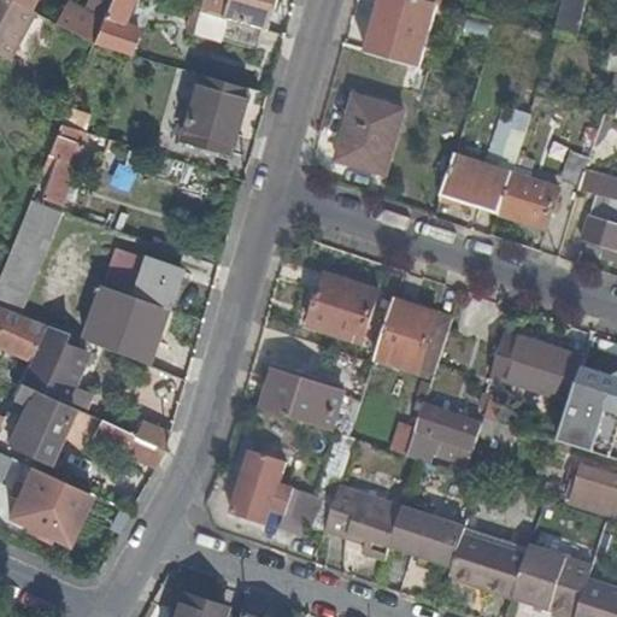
[(0,0),(0,54),(9,59),(35,11),(28,7),(15,0),(0,0)]
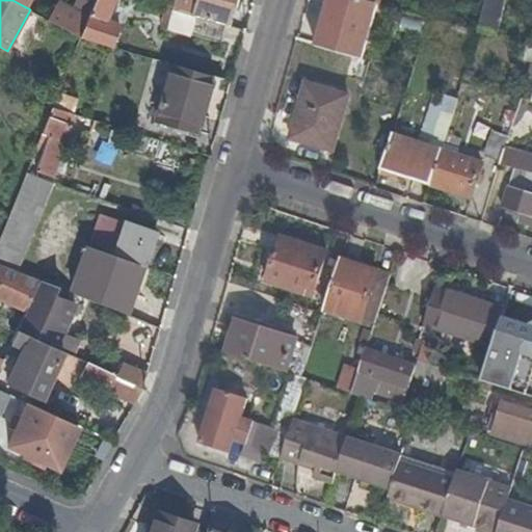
[(106,20),(112,0),(94,0),(87,20),(80,36),(110,45),(116,23),(106,20)]
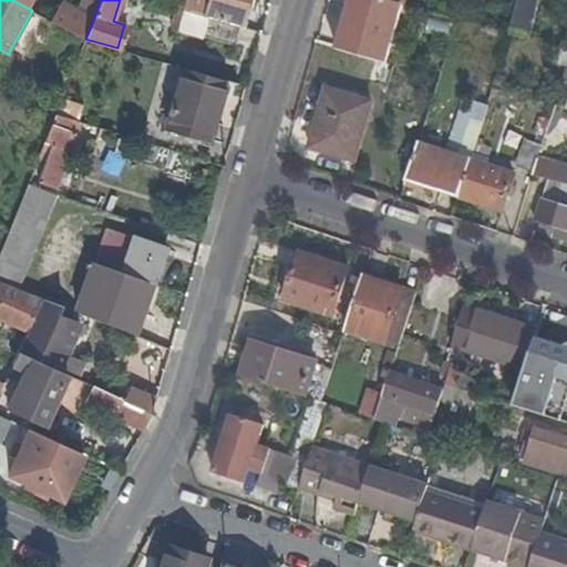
[(187,0),(185,9),(239,26),(246,0),(187,0)]
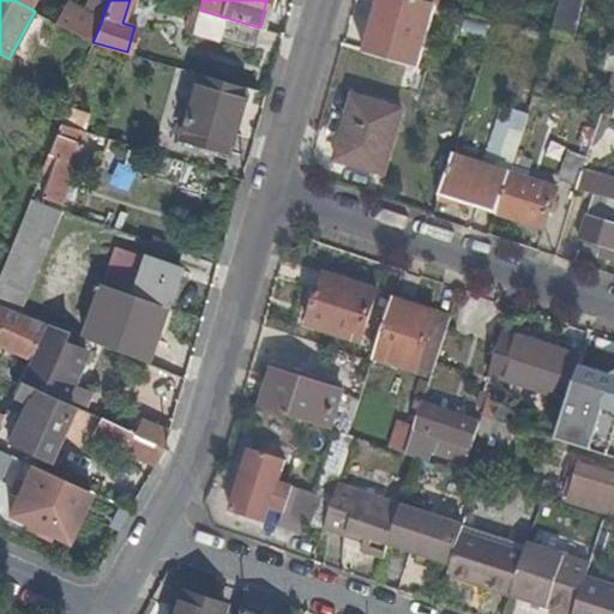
[(419,66),(437,2),(428,0),(380,0),(366,52),(419,66)]
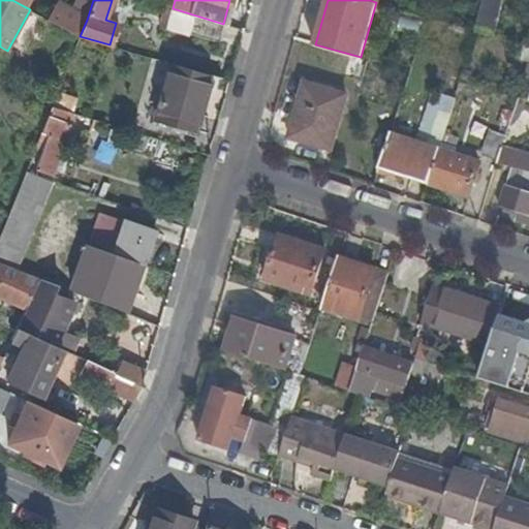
[(55,2),(48,19),(80,36),(87,20),(55,2)]
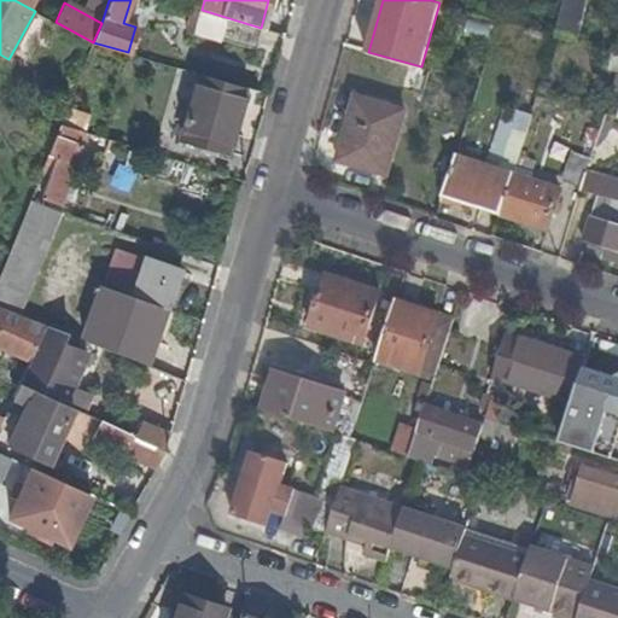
[(202,10),(200,10),(193,36),(220,44),(221,38),(256,47),(261,28),(202,10)]
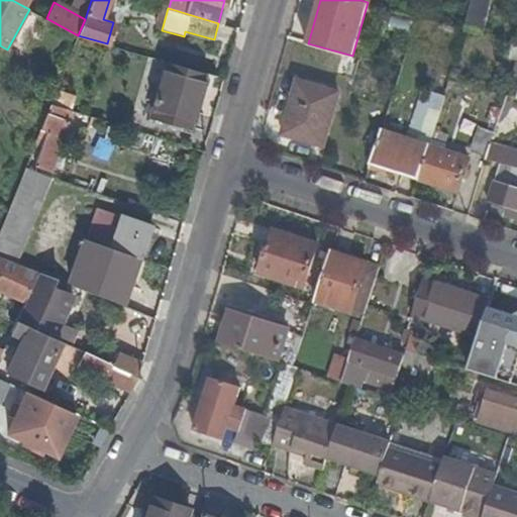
[(516,76),(516,42),(510,40),(507,54),(516,57),(516,62),(513,75),(516,76)]
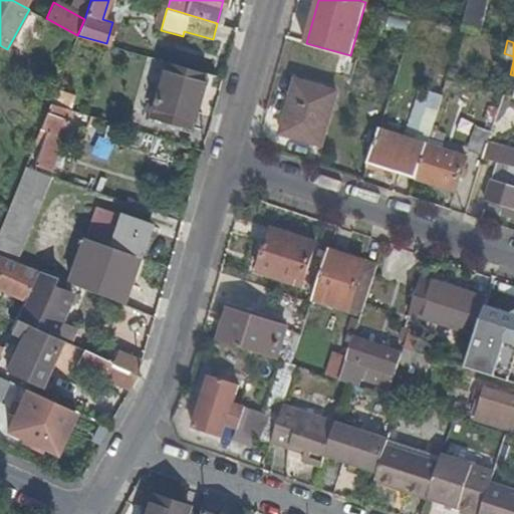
[(190,125),(204,71),(167,60),(152,114),(190,125)]
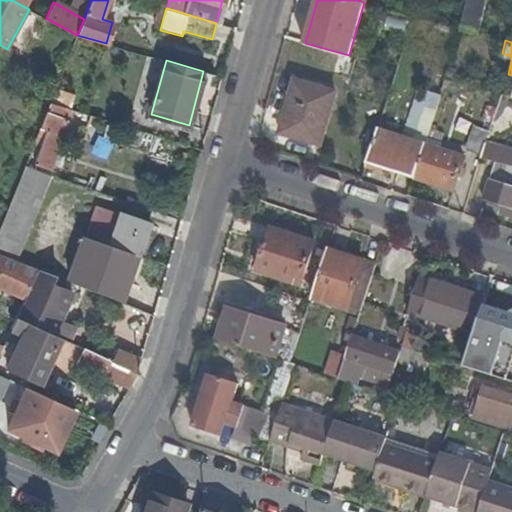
[(457,69),(450,67),(447,78),(454,80),(457,69)]
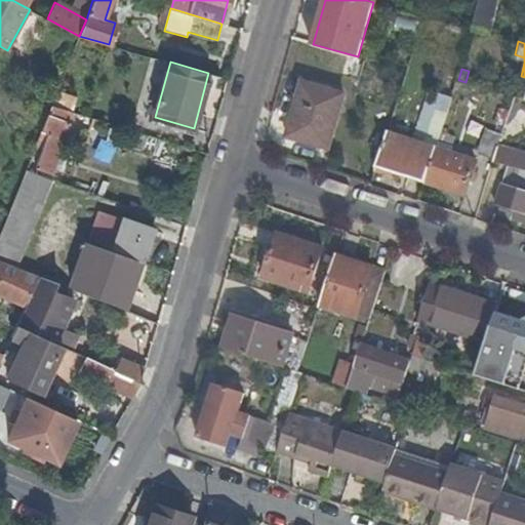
[(329,147),(345,92),(303,81),(287,134),(290,135),(322,145),(329,147)]
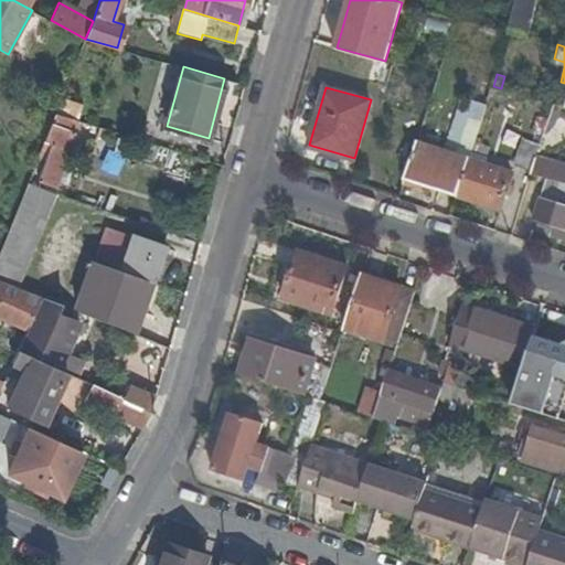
[(406,177),(458,194),(470,158),(476,141),(487,105),(465,97),(447,151),(417,141),(406,177)]
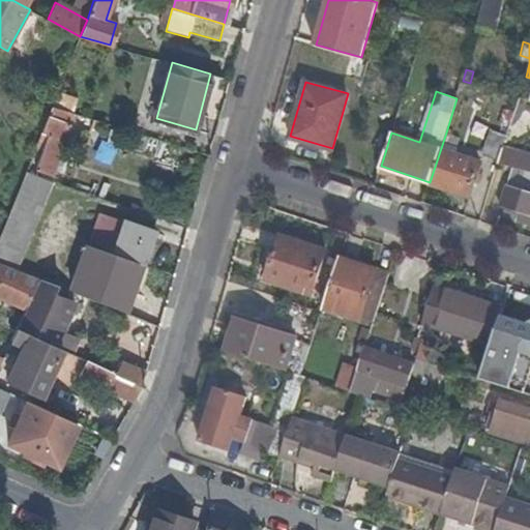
[(53,176),(76,112),(53,105),(41,131),(50,134),(40,158),(36,170),(53,176)]
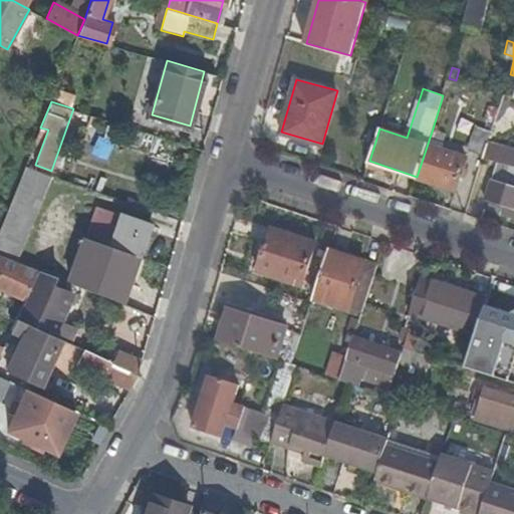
[(90,116),(87,125),(98,129),(101,119),(90,116)]
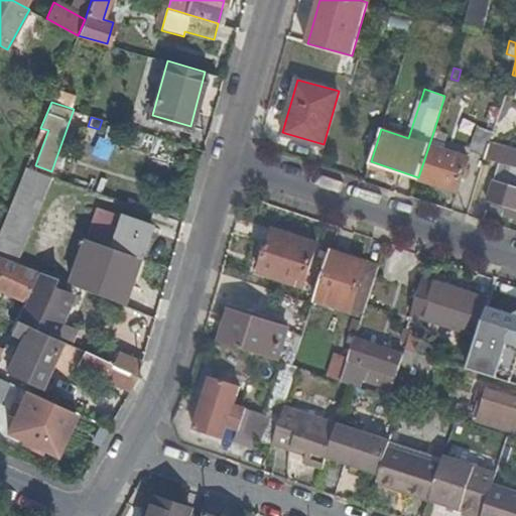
[(486,154),(493,131),(480,127),(473,150),(486,154)]
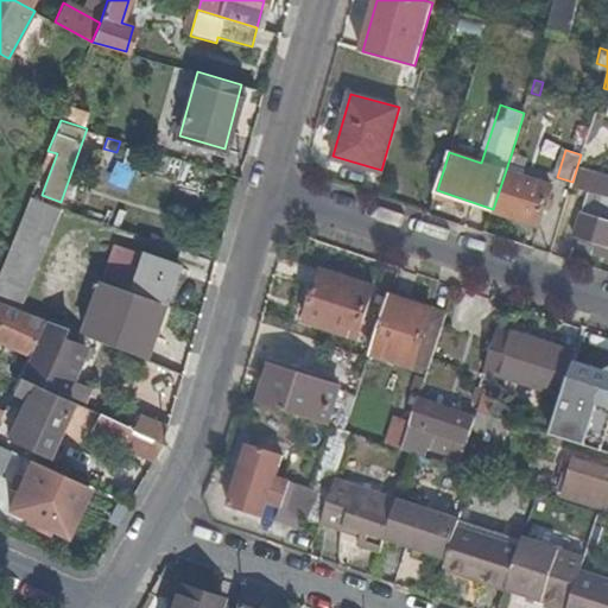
[(57,153),(48,151),(37,178),(46,182),(57,153)]
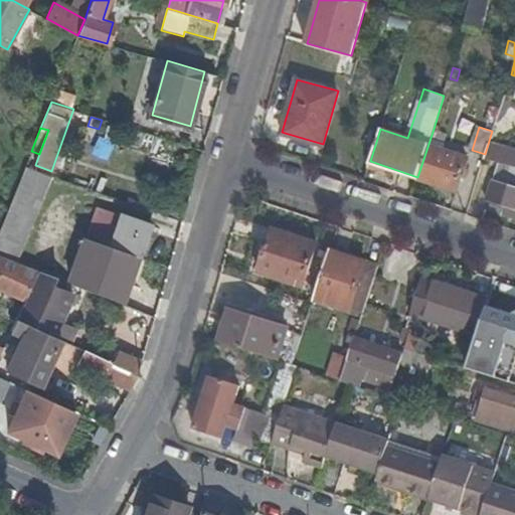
[(447,133),(434,129),(428,144),(443,148),(447,133)]
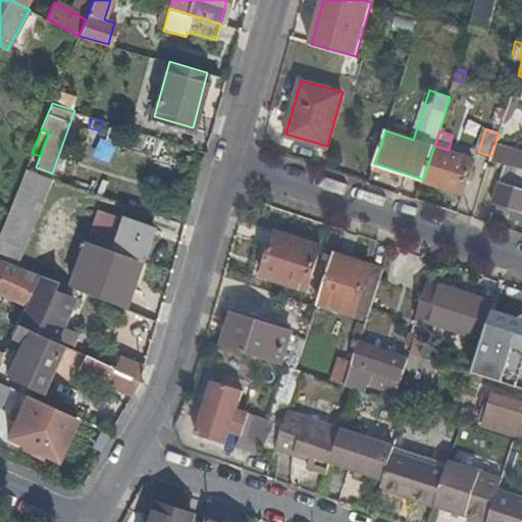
[(521,148),(497,142),(491,160),(507,164),(521,168),(521,148)]
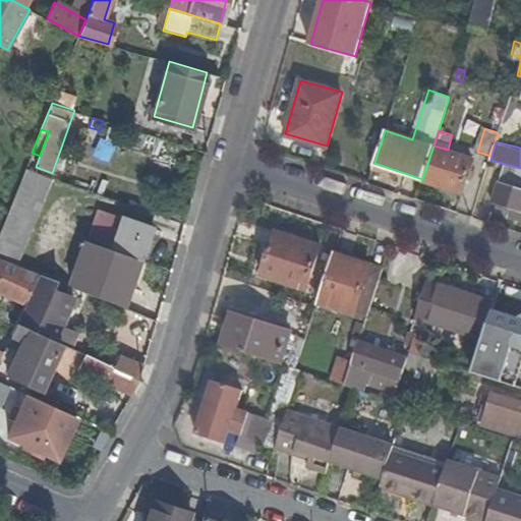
[(433,146),(422,179),(462,191),(474,159),(448,150),(433,146)]
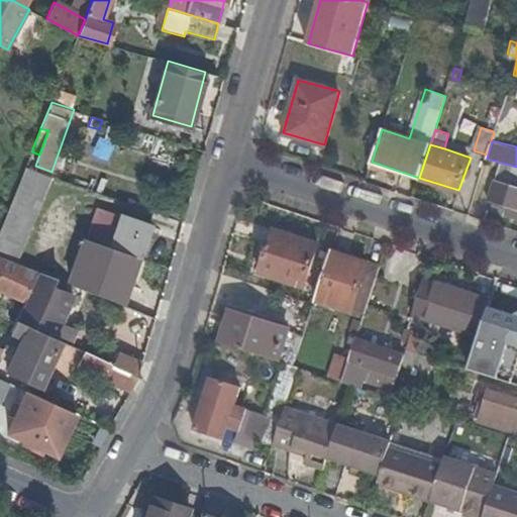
[(516,208),(516,167),(502,163),(490,200),(516,208)]
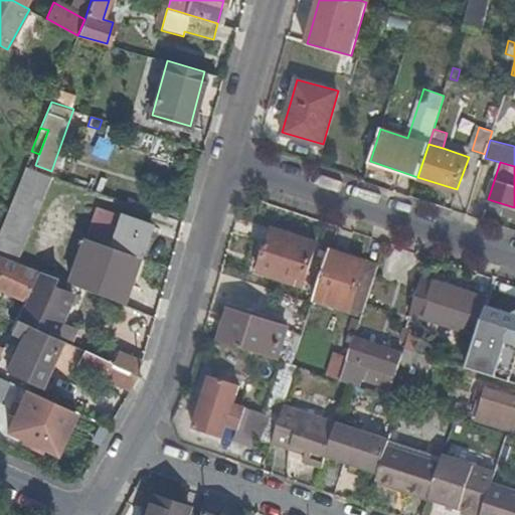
[(0,254),(16,262),(50,175),(25,166),(0,228),(0,254)]
